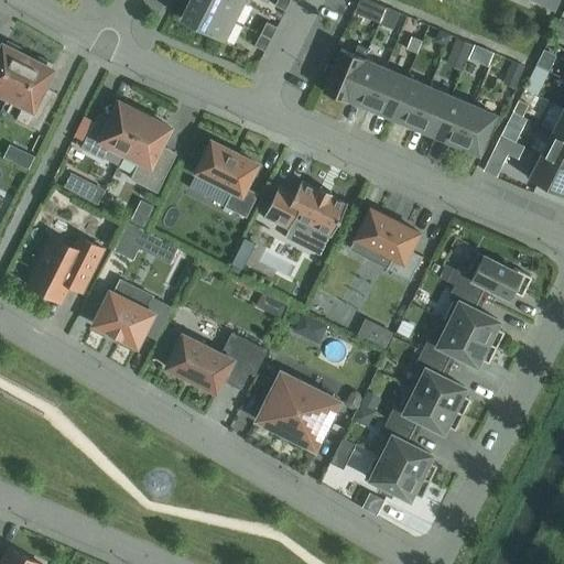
[(232,19),(194,0),(191,0),(182,19),(223,40),(232,19)]
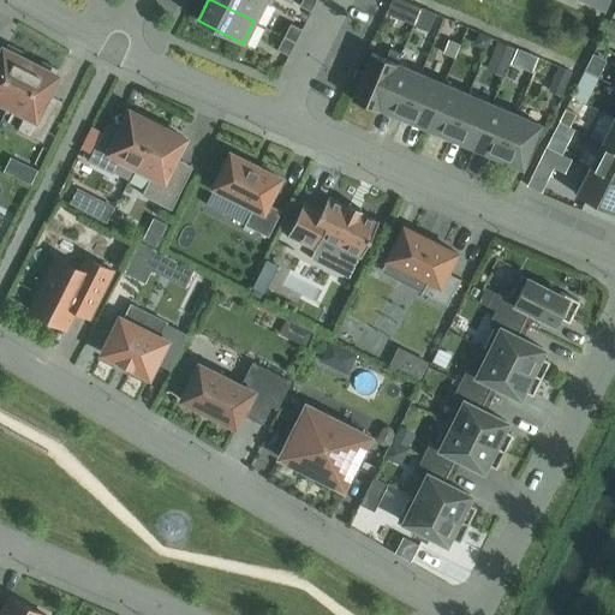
[(269,3),(262,0),(212,0),(254,21),(263,1),(268,4),(269,3)]
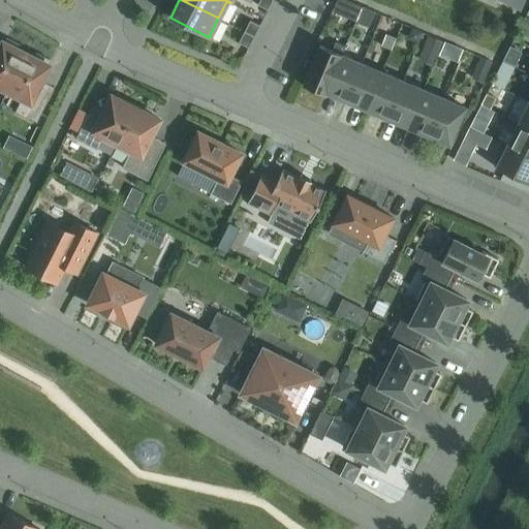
[(258,0),(257,5),(268,10),(272,0),(258,0)]
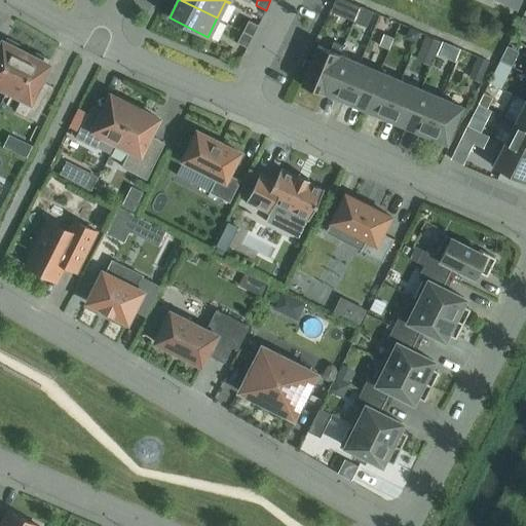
[(504,0),(503,4),(517,10),(522,0),(504,0)]
